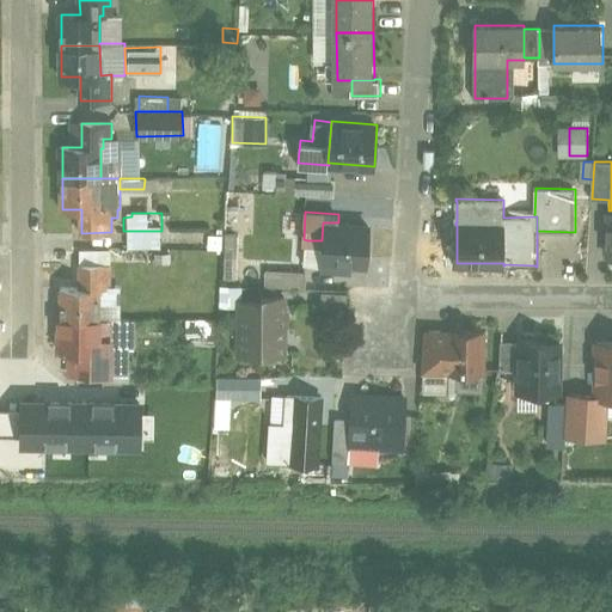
[(225,214),(212,213),(210,249),(224,249),(225,214)]
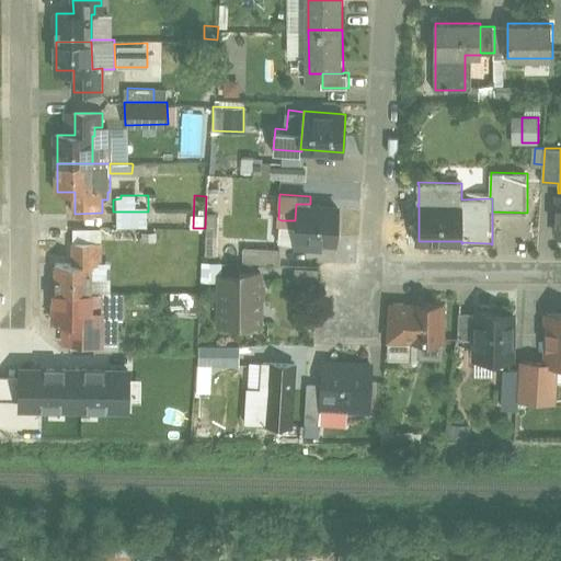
[(310,204),(296,204),(295,220),(293,242),(293,243),(293,244),(321,247),(322,240),(338,241),(339,206),(310,204)]
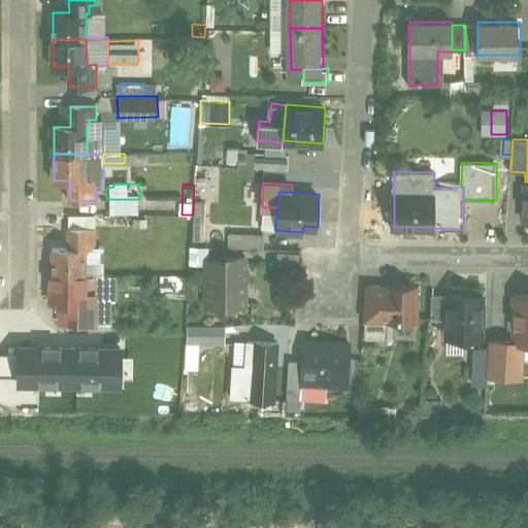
[(206,201),(198,200),(197,212),(205,213),(206,201)]
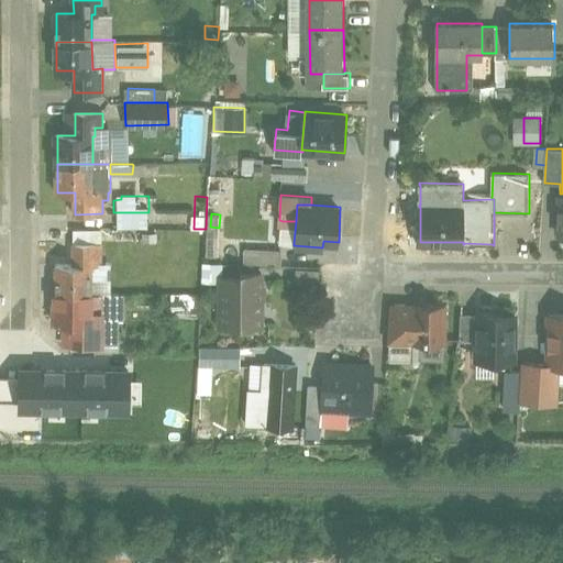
[(135,216),(113,217),(113,228),(135,228),(135,216)]
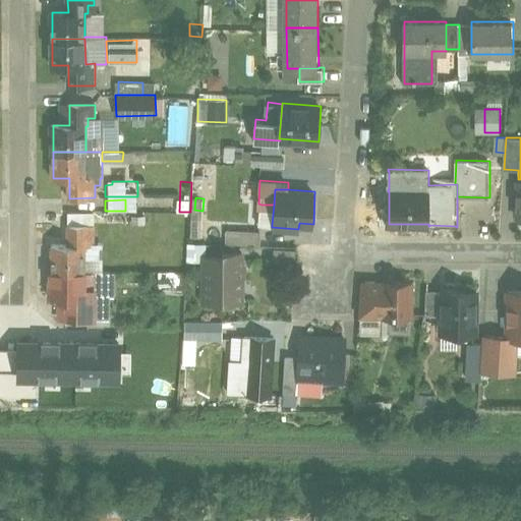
[(274,205),(262,205),(261,225),(272,226),(272,225),(274,205)]
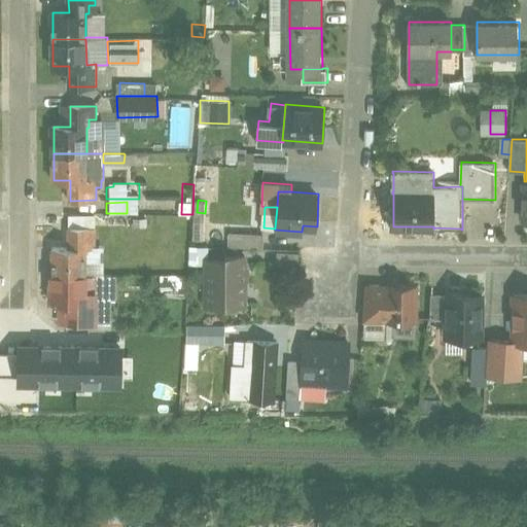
[(96,227),(70,227),(70,247),(54,247),(53,274),(85,274),(86,248),(96,248),(96,227)]
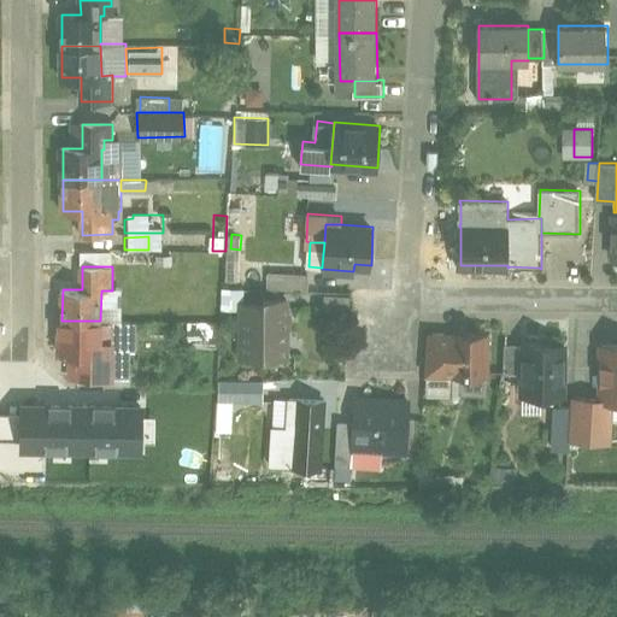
[(310,272),(271,271),(271,289),(310,291),(310,272)]
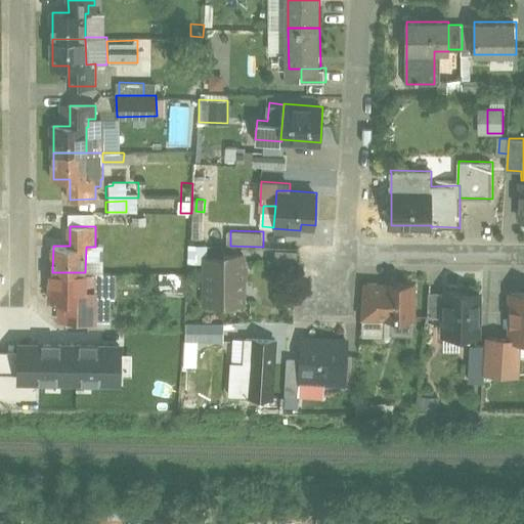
[(189,246),(180,245),(179,272),(187,273),(189,246)]
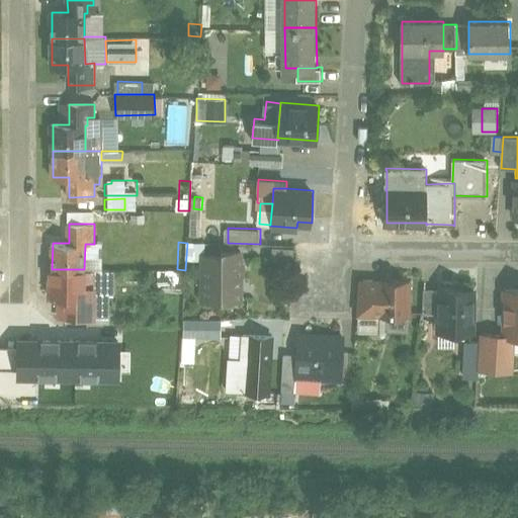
[(272,269),(290,269),(290,246),(272,246),(272,269)]
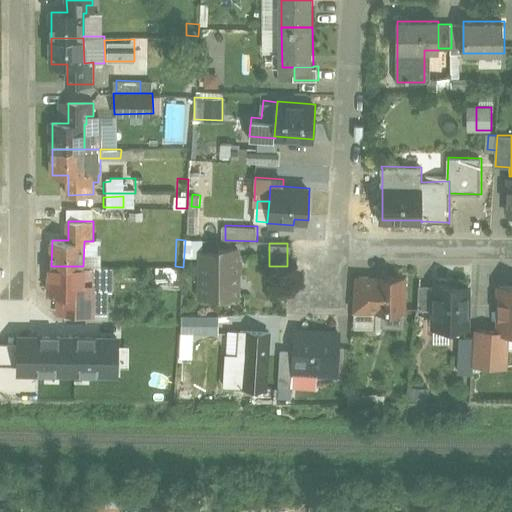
[(240,249),(221,248),(221,252),(202,252),(201,296),(240,296),(240,249)]
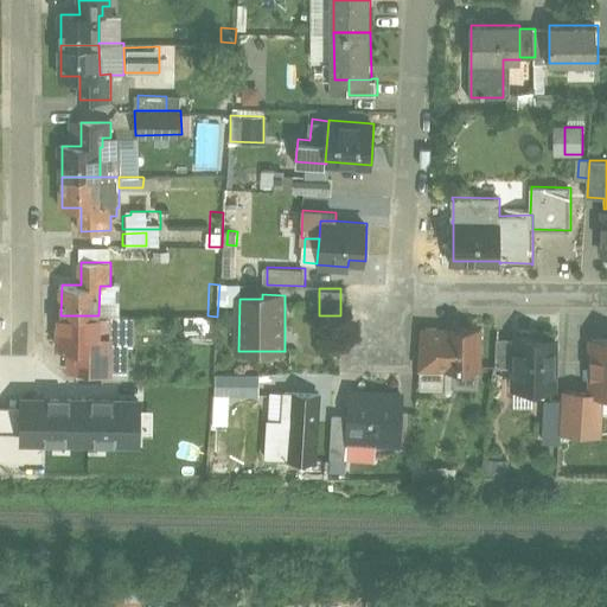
[(98,315),(61,315),(61,317),(59,317),(59,347),(78,347),(78,371),(110,371),(112,317),(98,317),(98,315)]
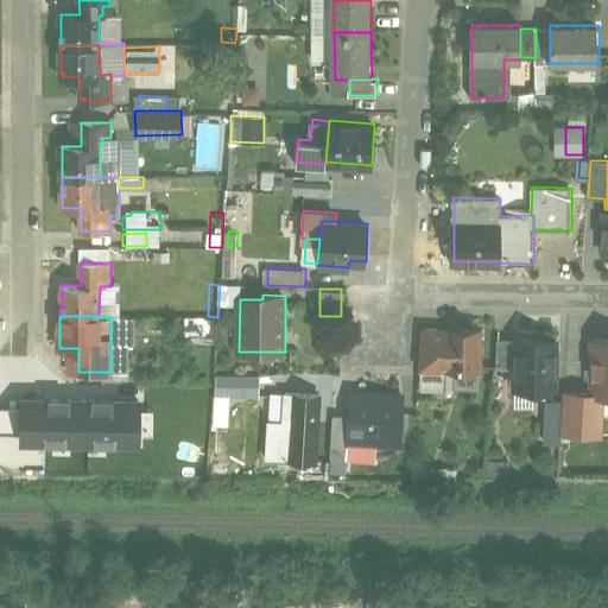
[(235,317),(222,317),(221,340),(233,341),(235,317)]
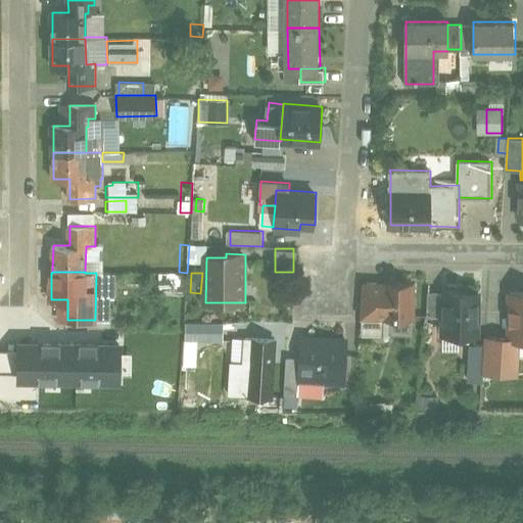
[(385,283),(364,282),(361,318),(384,319),(385,283)]
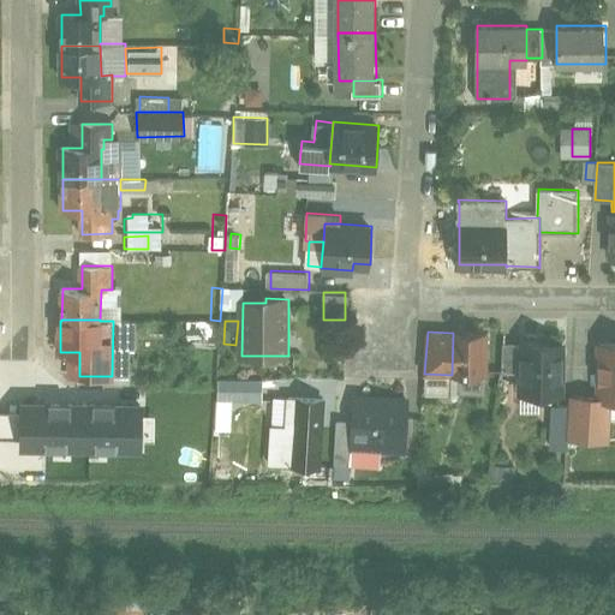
[(487,333),(453,332),(453,333),(452,375),(461,375),(485,376),(487,333)]
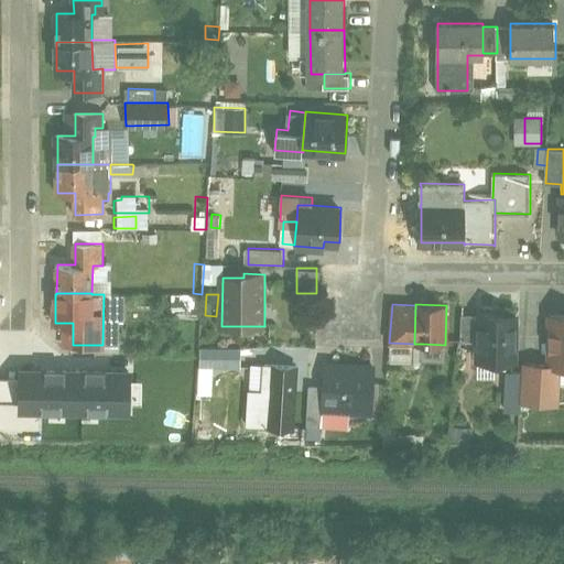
[(563,314),(551,314),(550,365),(559,366),(560,366),(563,365),(563,314)]
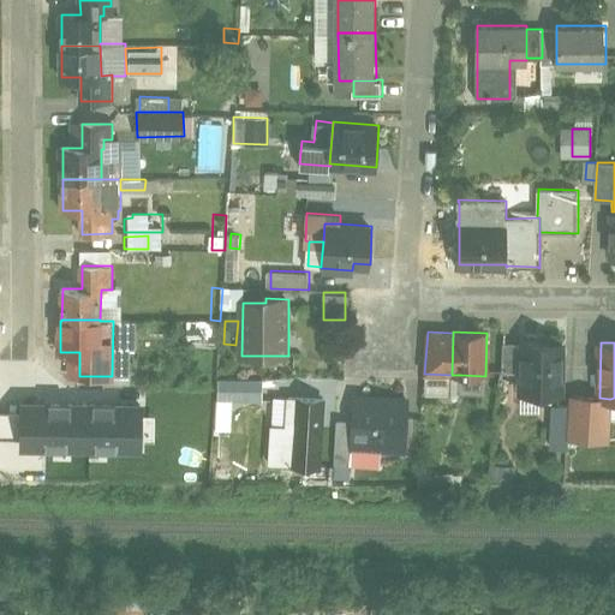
[(562,344),(523,344),(523,393),(562,393),(562,344)]
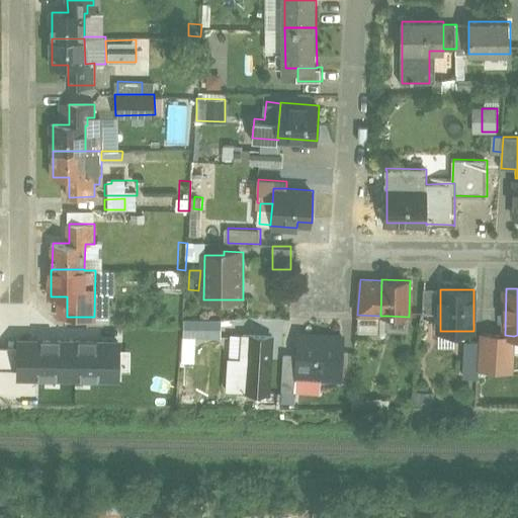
[(409,317),(389,316),(389,325),(386,327),(391,331),(393,330),(409,330),(409,317)]
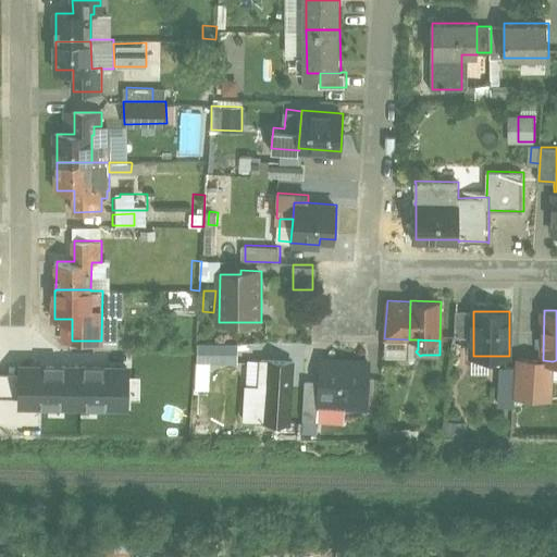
[(318,407),(367,409),(369,359),(320,356),(319,381),(318,407)]
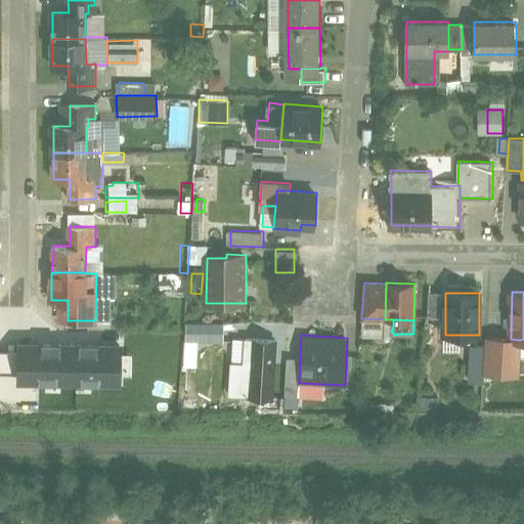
[(511,339),(488,337),(485,373),(519,375),(519,340),(511,339)]
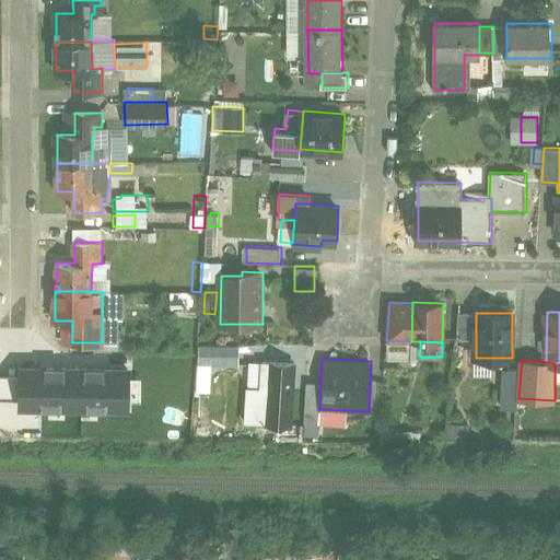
[(292,364),(260,362),(260,382),(268,382),(266,423),(289,424),(292,364)]
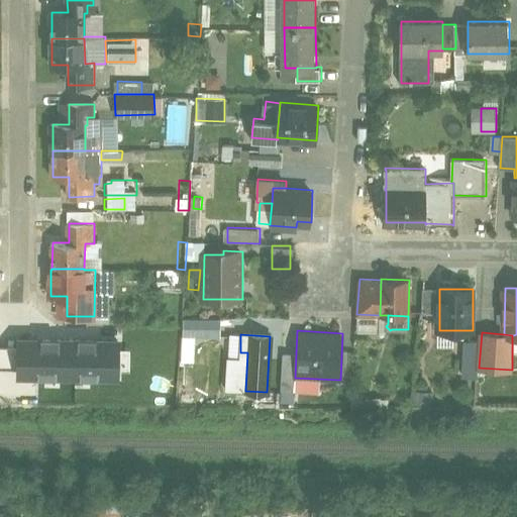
[(18,376),(116,377),(117,369),(117,348),(117,340),(18,338),(18,376)]
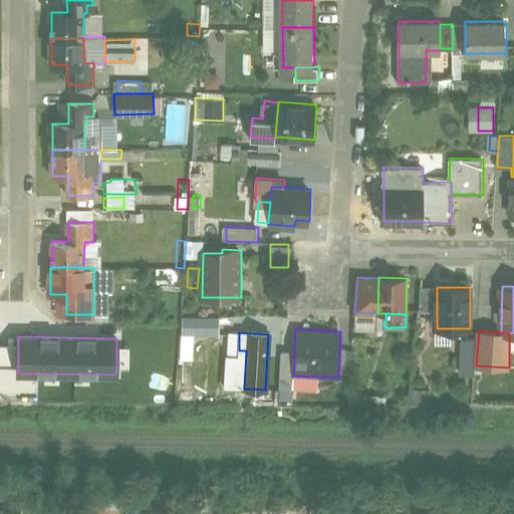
[(472,374),(472,338),(459,338),(459,374),(472,374)]
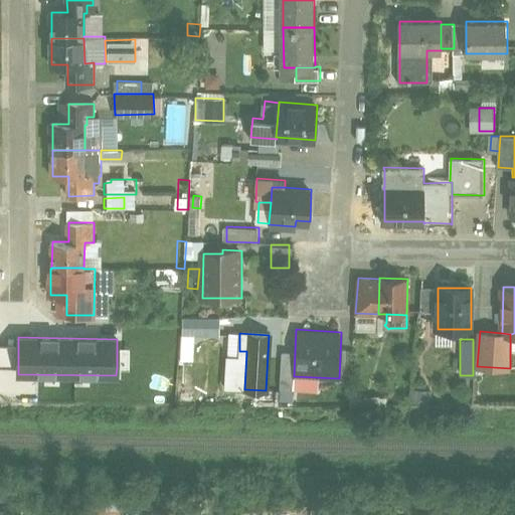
[(129,348),(117,347),(117,367),(129,368),(129,348)]
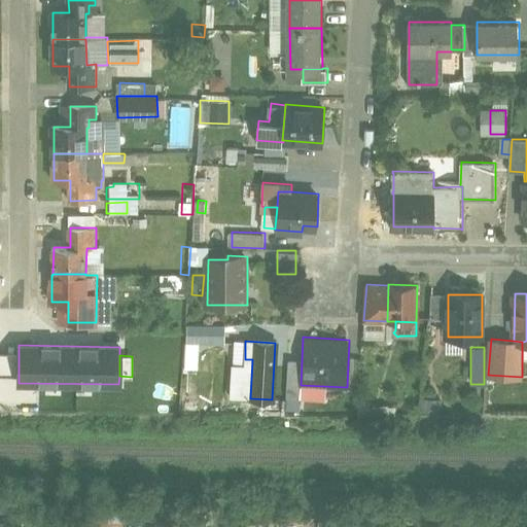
[(230,397),(250,398),(252,359),(245,359),(232,358),(230,397)]
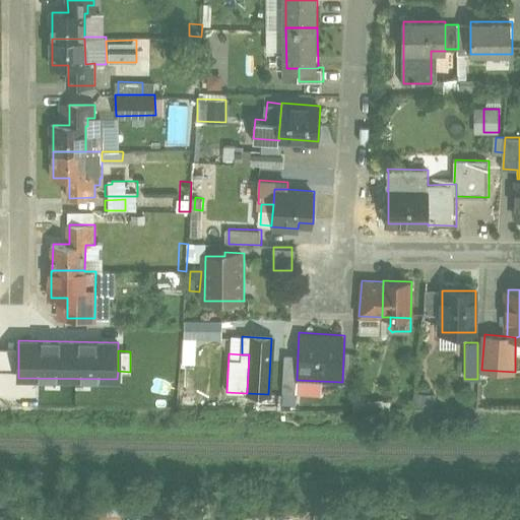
[(297,380),(298,355),(283,355),(281,391),(296,392),(297,380)]
